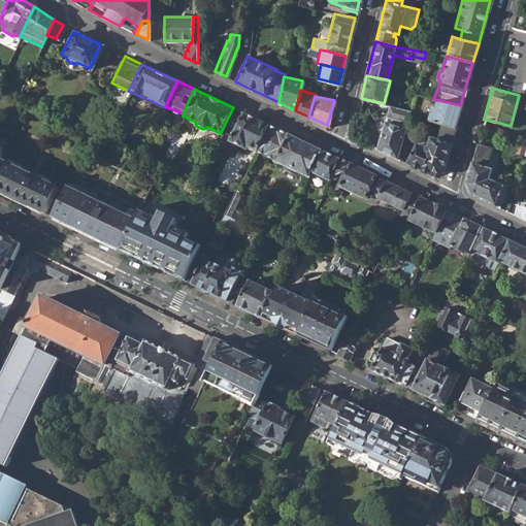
[(428,120),(440,123),(455,127),(460,105),(438,100),(435,110),(431,108),(428,120)]
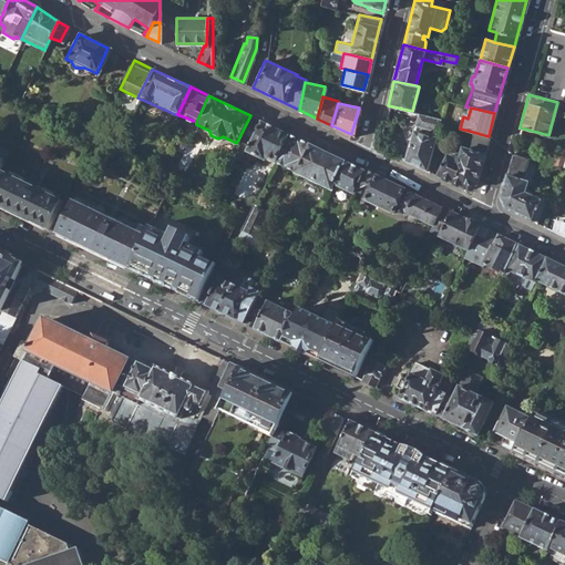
[(419,113),(406,161),(427,171),(440,119),(419,113)]
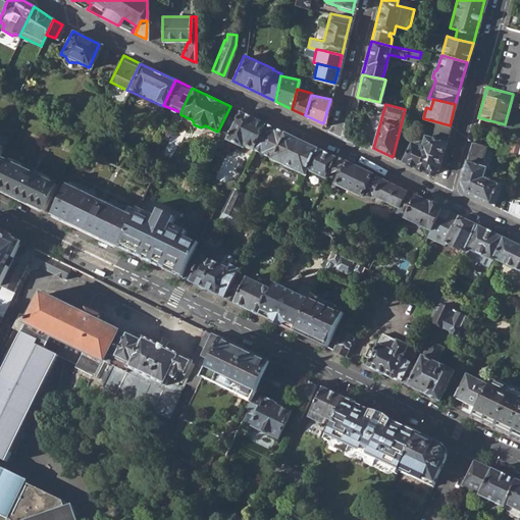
[(242,143),(252,148),(264,122),(230,106),(219,128),(227,133),(225,139),(241,146),(242,143)]
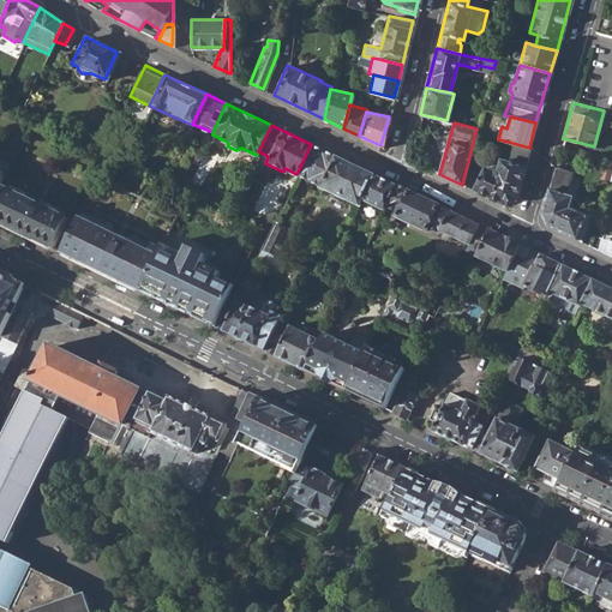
[(513,143),(510,153),(526,157),(529,148),(513,143)]
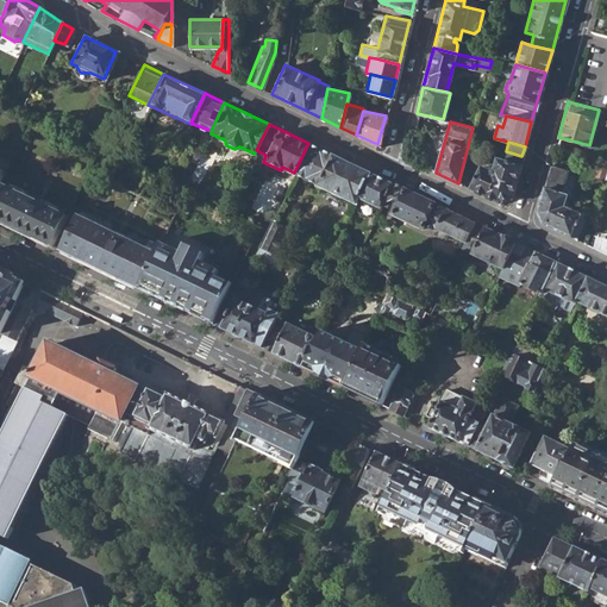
[(293,174),(354,202),(357,198),(369,171),(308,143),(294,173),(293,174)]
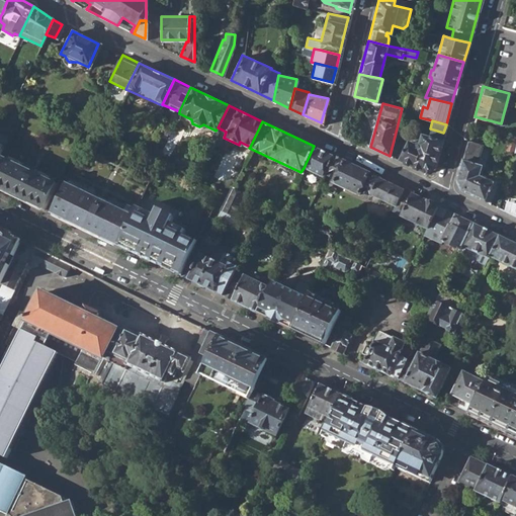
[(433,166),(443,133),(430,129),(427,137),(422,136),(420,143),(415,146),(408,142),(400,160),(423,172),(433,166)]
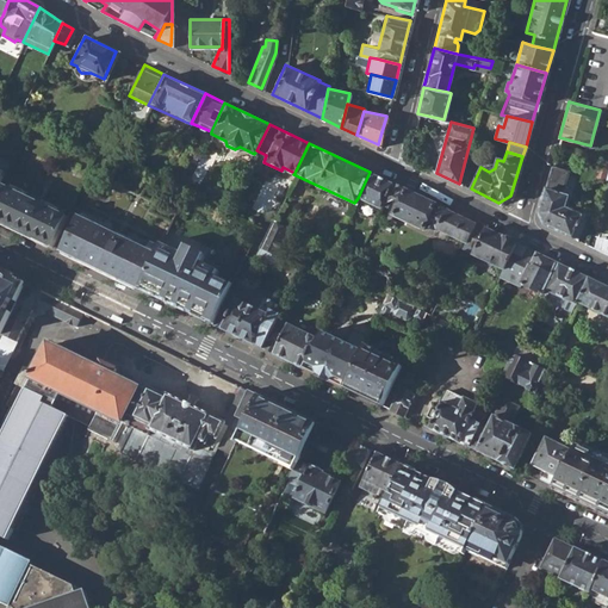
[(4,174),(0,180),(0,219),(50,244),(79,186),(13,154),(5,169),(4,174)]
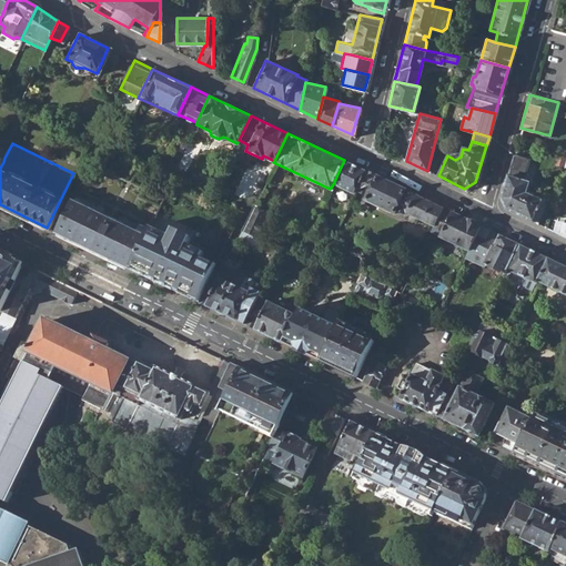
[(99,149),(111,154),(113,149),(101,143),(99,149)]
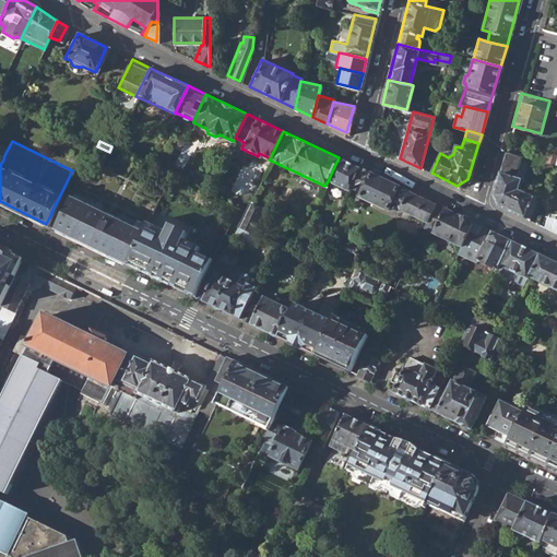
[(545,161),(554,163),(556,153),(556,145),(548,143),(545,161)]
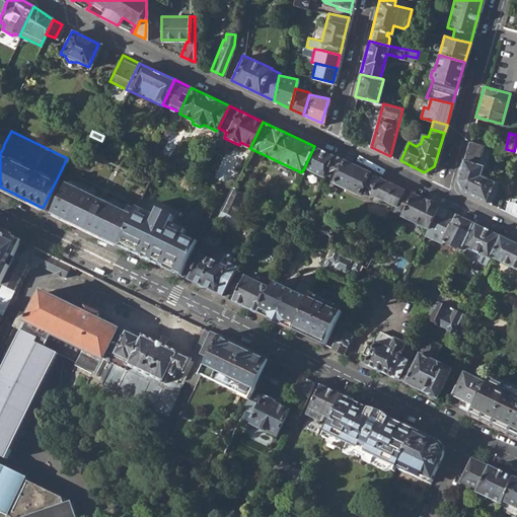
[(461,190),(487,201),(496,182),(482,174),(485,164),(477,162),(483,144),(468,141),(457,179),(461,190)]
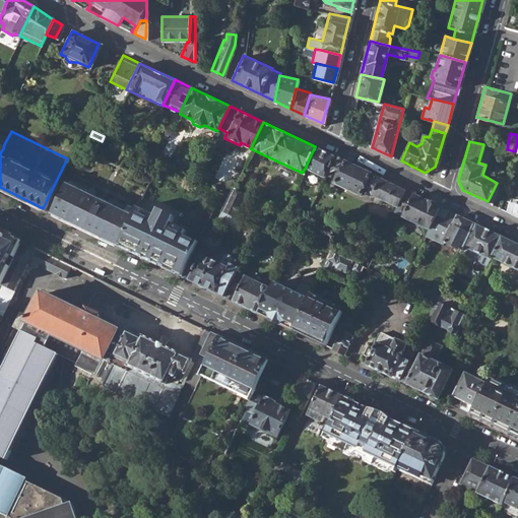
[(305,169),(323,177),(324,174),(333,155),(315,146),(305,169)]
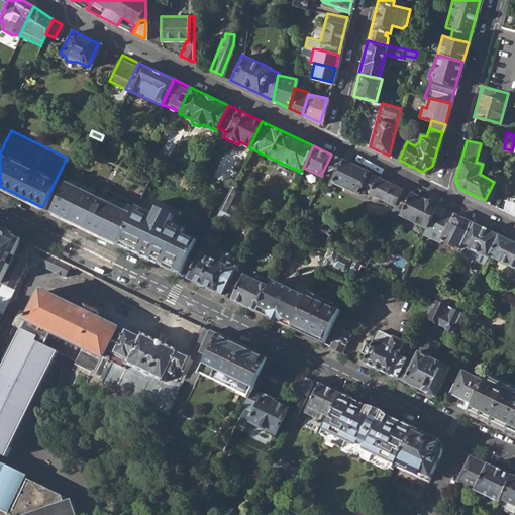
[(49,211),(116,243),(131,211),(143,187),(124,177),(128,169),(93,152),(89,161),(77,155),(49,211)]
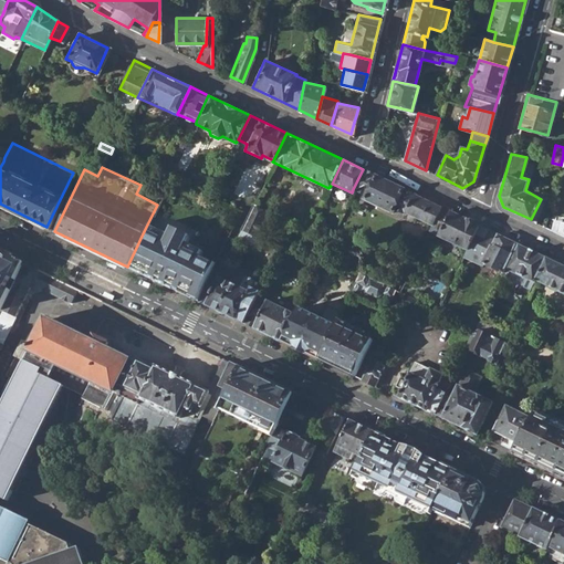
[(407,213),(429,225),(432,220),(439,206),(363,169),(353,189),(364,194),(362,198),(393,213),(395,210),(405,216),(407,213)]
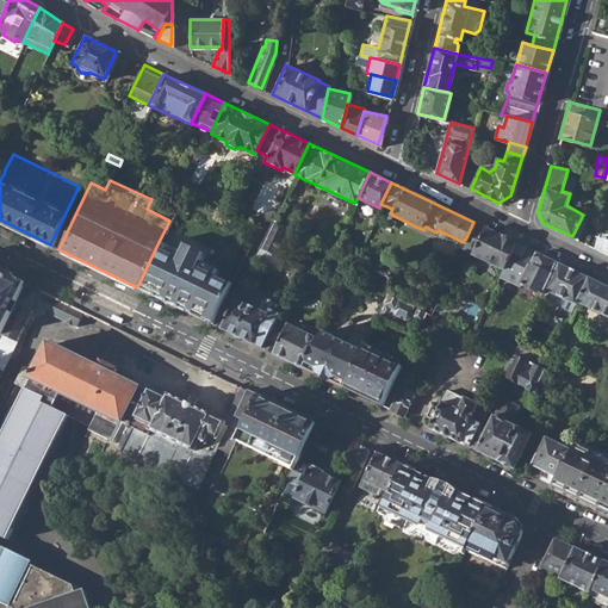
[(177,208),(186,211),(192,200),(182,196),(177,208)]
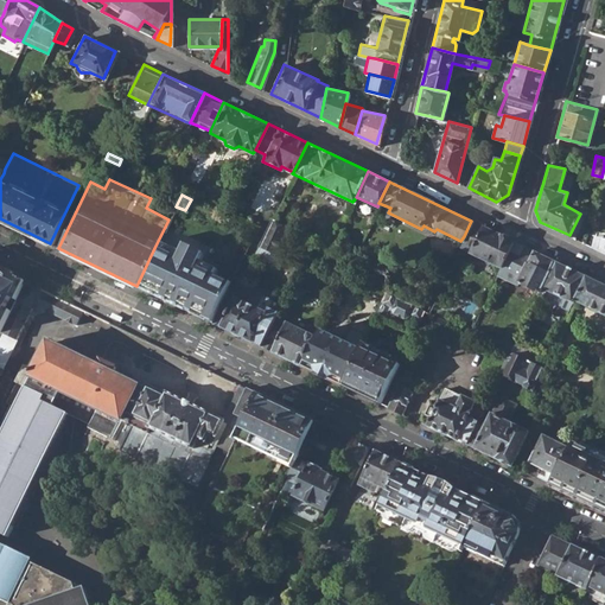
[(258,243),(272,252),(284,228),(284,227),(269,220),(258,243)]
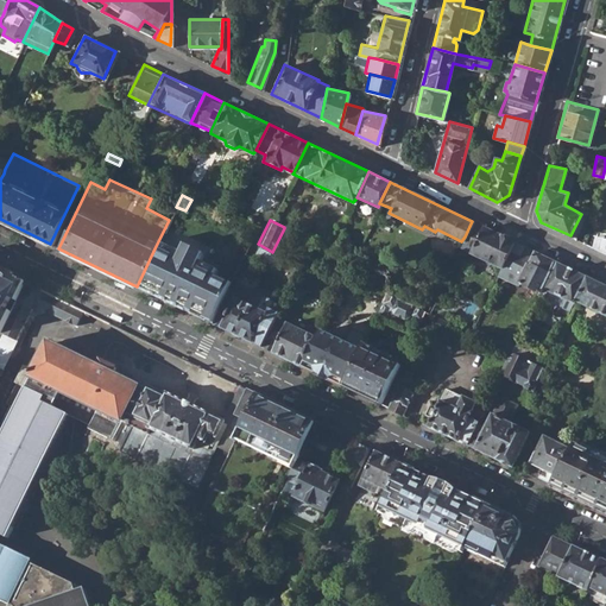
[(469,251),(500,266),(512,240),(472,221),(465,237),(473,241),(469,251)]
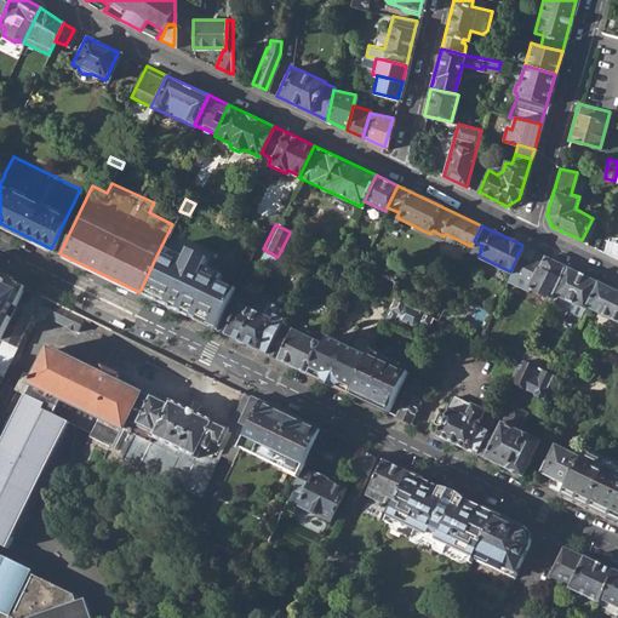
[(299,238),(290,233),(278,257),(289,262),(299,238)]
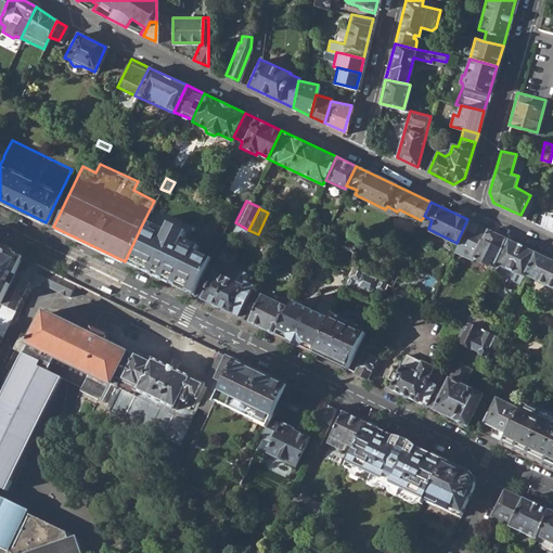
[(189,223),(171,215),(168,221),(149,213),(141,227),(125,261),(192,294),(207,261),(210,255),(213,249),(200,244),(198,243),(201,238),(185,230),(189,223)]
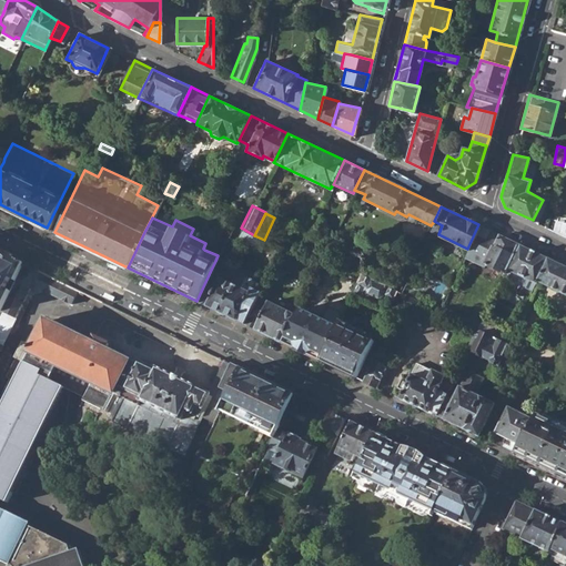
[(565,221),(555,219),(551,229),(565,235),(565,221)]
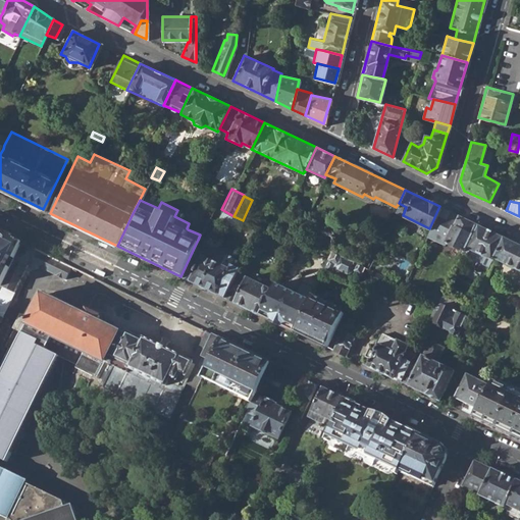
[(444,242),(463,250),(464,247),(476,222),(439,206),(429,228),(425,235),(443,243),(444,242)]
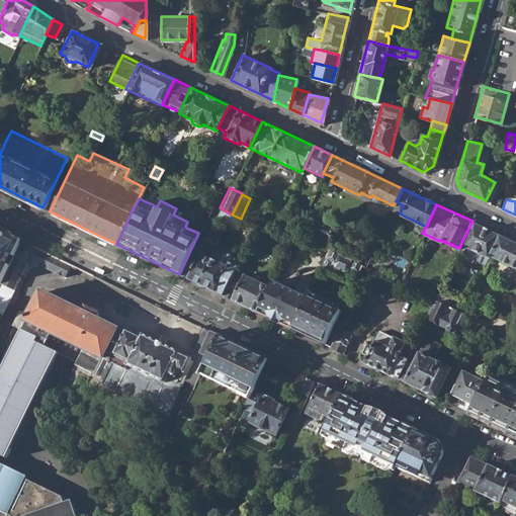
[(217,216),(236,226),(241,219),(232,215),(220,207),(217,216)]
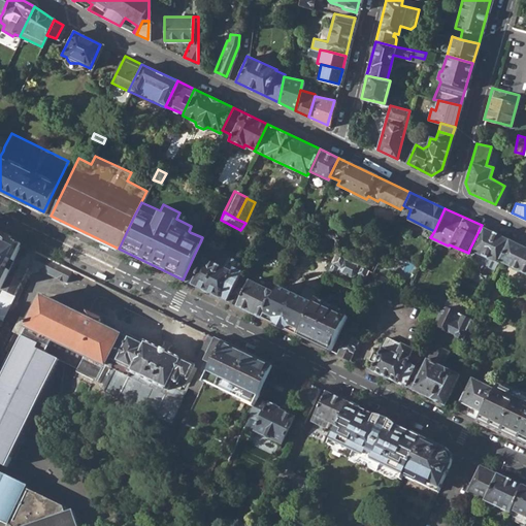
[(482,225),(469,250),(496,262),(497,258),(507,237),(482,225)]
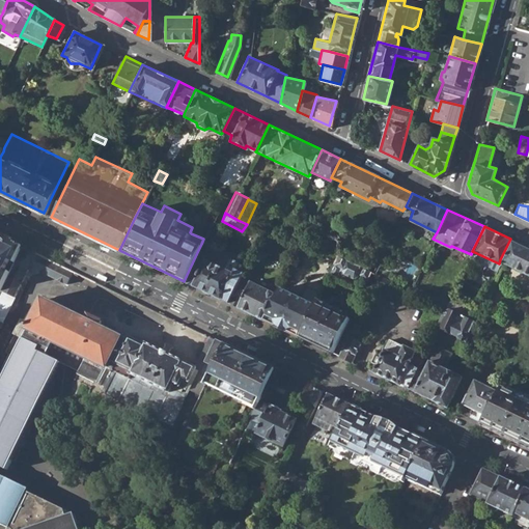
[(21,245),(0,234),(0,287),(21,245)]
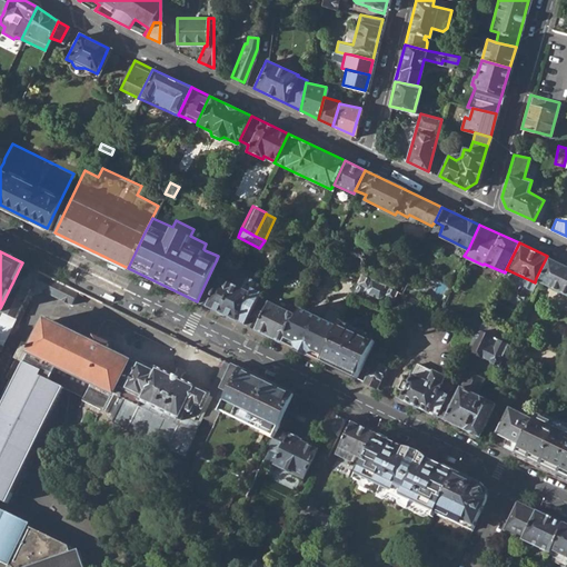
[(536,278),(566,292),(566,266),(547,256),(536,278)]
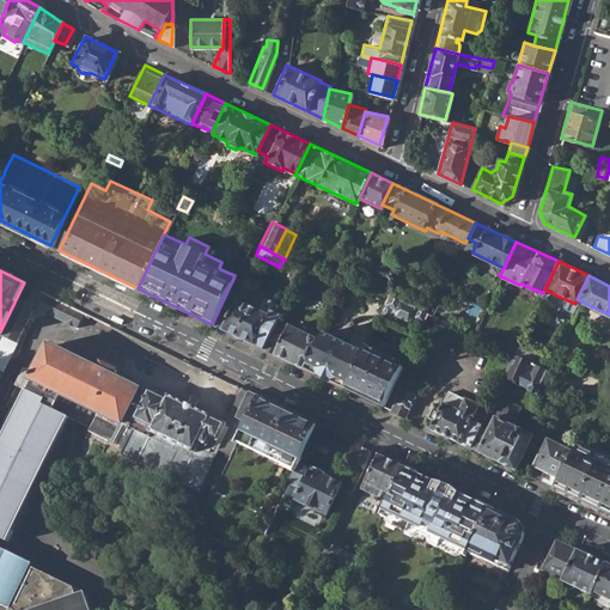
[(0,345),(7,348),(11,349),(30,309),(37,307),(74,325),(81,310),(24,282),(0,331),(0,345)]
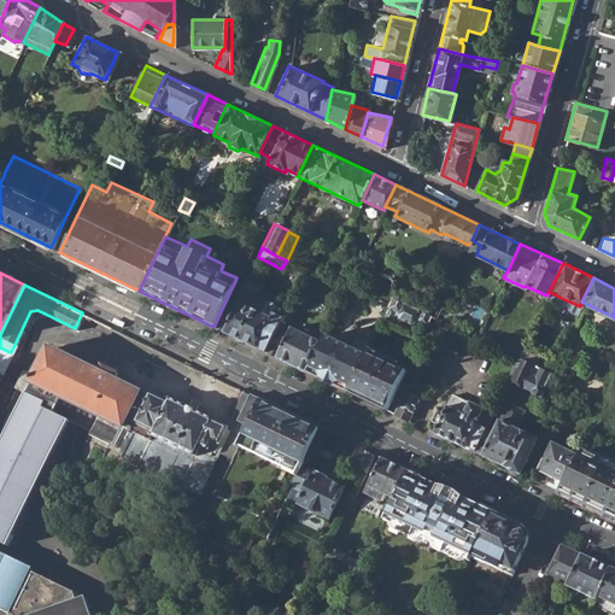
[(230,291),(214,327),(222,331),(236,302),(239,296),(230,291)]
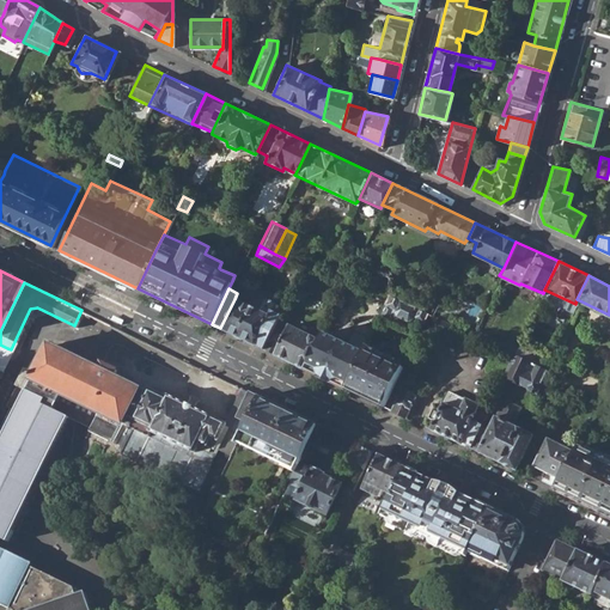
[(571,311),(575,304),(544,290),(543,293),(541,297),(571,311)]
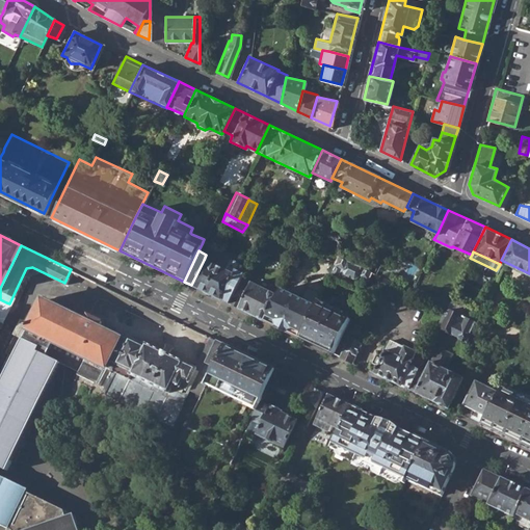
[(342,266),(343,273),(351,276),(356,274),(366,279),(369,270),(360,266),(345,259),(336,255),(332,262),(330,266),(338,269),(342,266)]
